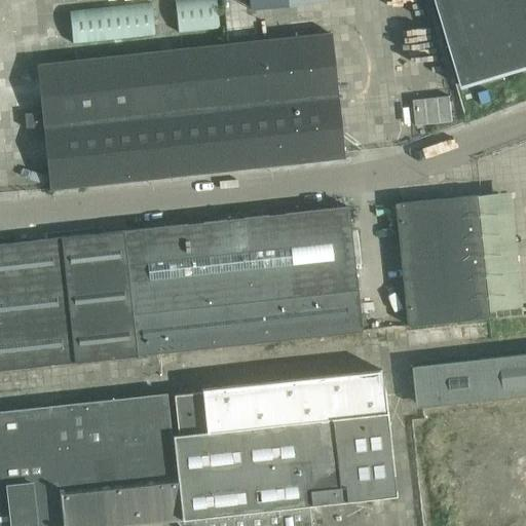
[(216,0),(175,0),(179,32),(219,28),(216,0)]
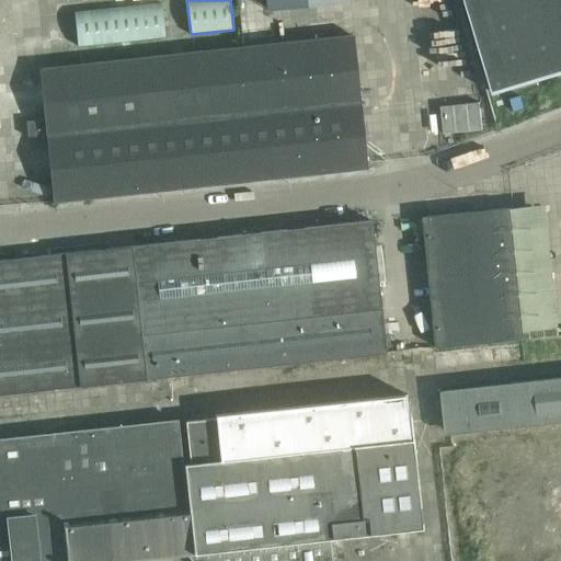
[(560,0),(466,0),(495,93),(502,91),(501,90),(560,71),(560,0)]
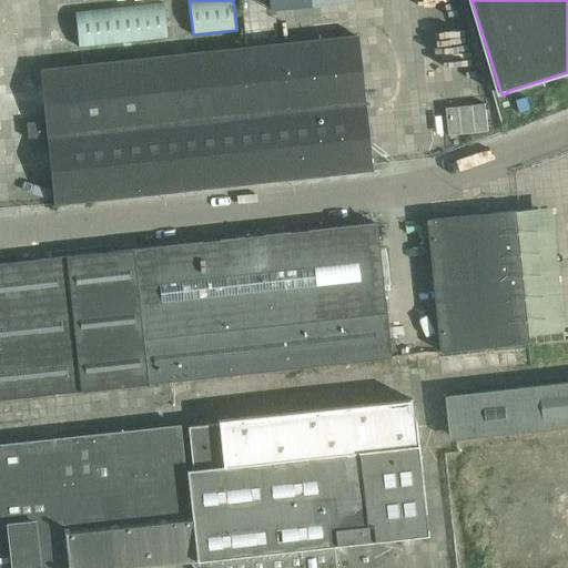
[(163,2),(75,11),(79,47),(168,37),(163,2)]
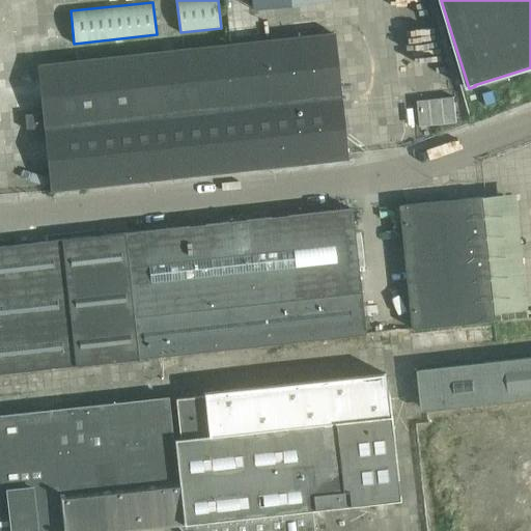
[(346,159),(333,33),(37,65),(51,191),(346,159)]
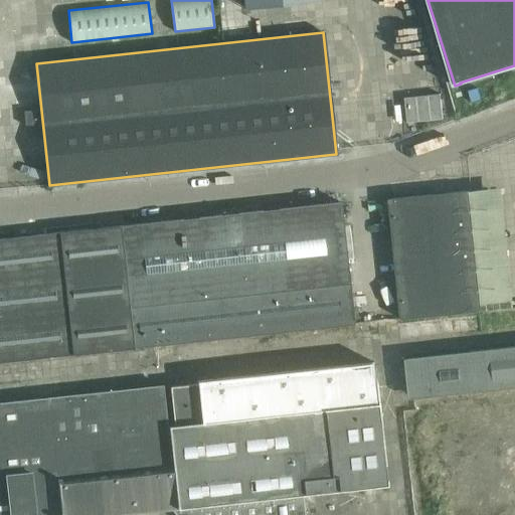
[(404,98),(407,123),(443,119),(441,94),(404,98)]
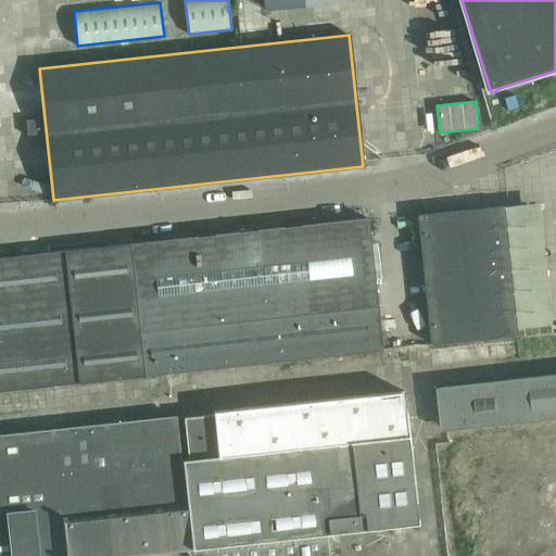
[(520,336),(507,205),(420,215),(434,344),(520,336)]
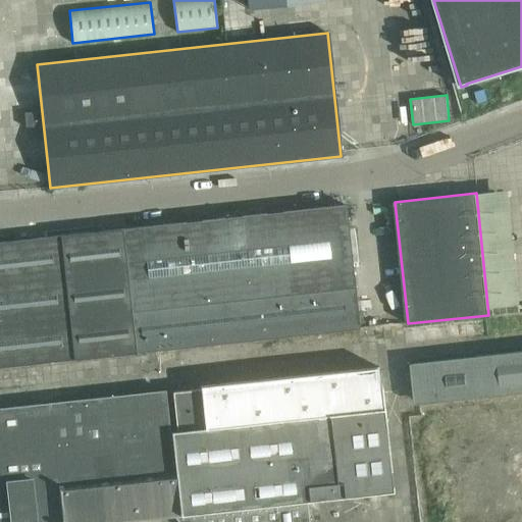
[(0,367),(359,328),(346,205),(0,242),(0,367)]
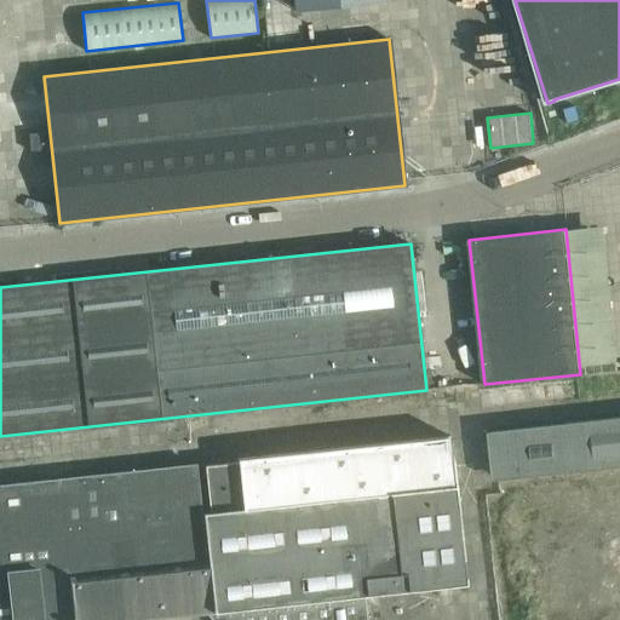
[(494,432),(500,480),(619,465),(619,417),(567,423),(567,424),(494,432)]
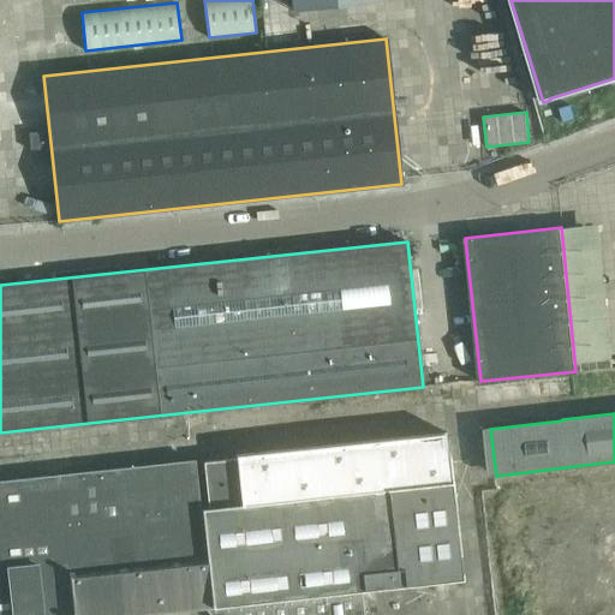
[(364,614),(362,590),(463,579),(452,481),(449,481),(445,433),(233,455),(233,458),(201,461),(206,508),(202,508),(202,509),(199,509),(193,461),(0,482),(0,614),(136,614),(204,608),(209,614),(364,614)]
